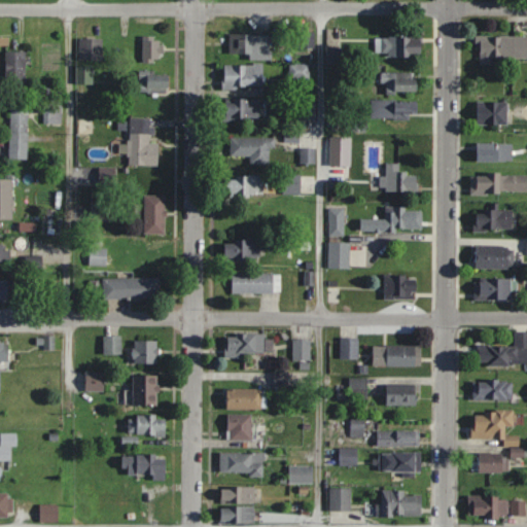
[(230,35),(230,59),(272,59),(272,35),(230,35)]
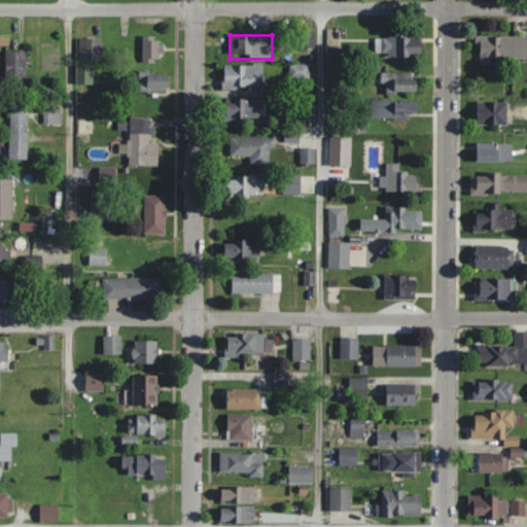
[(142,63),(164,63),(164,37),(142,37),(142,63)]
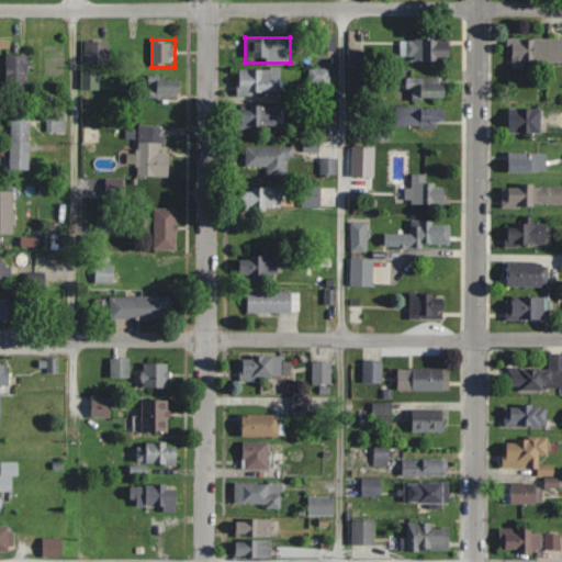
[(450,60),(450,40),(401,40),(401,60),(450,60)]
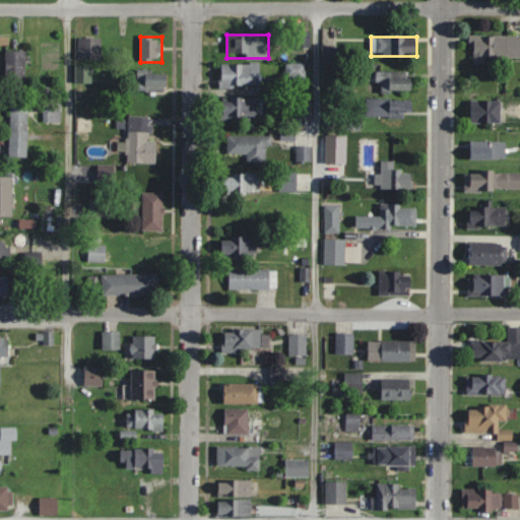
[(471,61),(519,61),(519,37),(471,37),(471,61)]
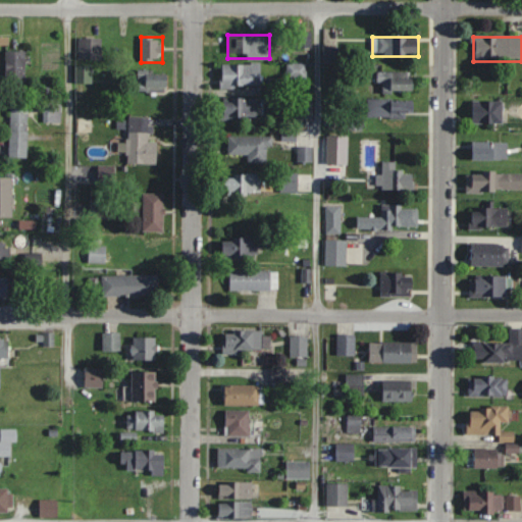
[(102,60),(102,39),(79,39),(79,60),(102,60)]
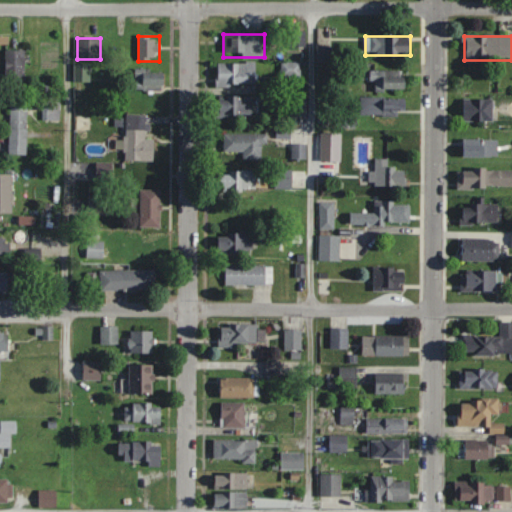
[(318,61),(331,61),(331,47),(318,47),(318,61)]
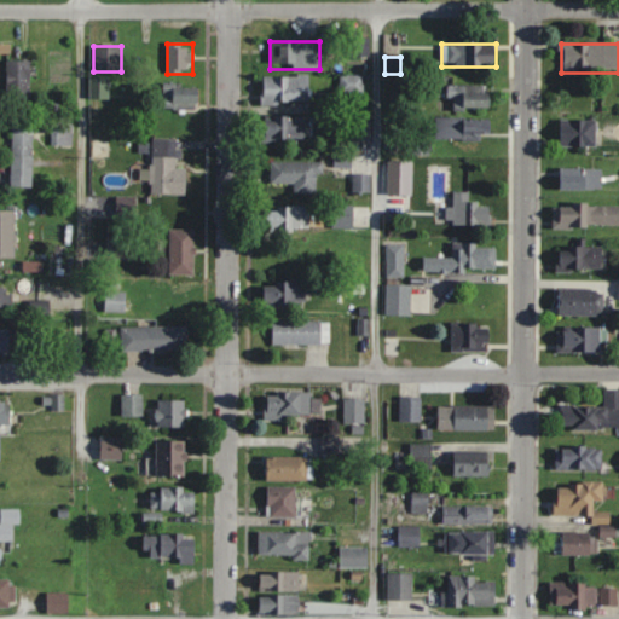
[(30,61),(7,61),(7,99),(30,99),(30,61)]
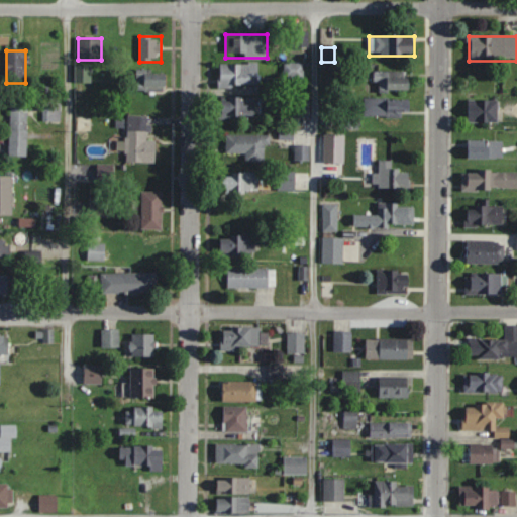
[(257,64),(219,64),(219,87),(257,87),(257,64)]
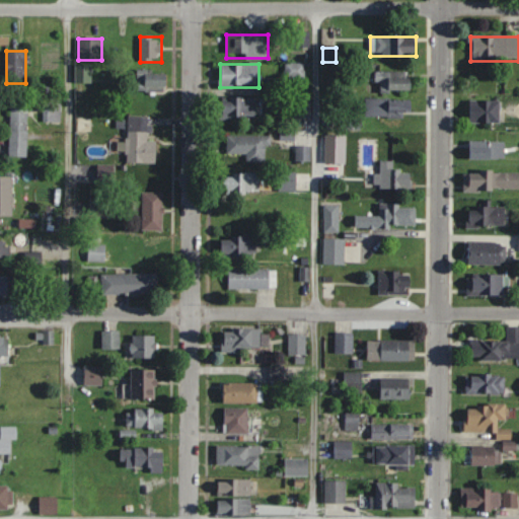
[(286,77),(304,77),(304,64),(286,64),(286,77)]
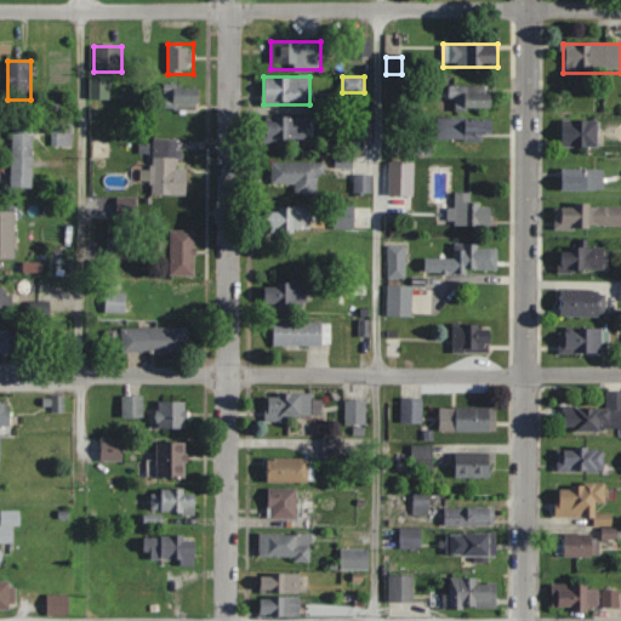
[(90,100),(108,100),(108,78),(90,78),(90,100)]
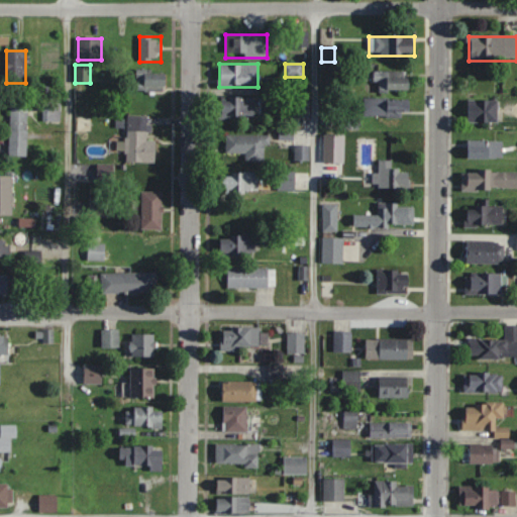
[(136,72),(136,92),(166,92),(166,72),(136,72)]
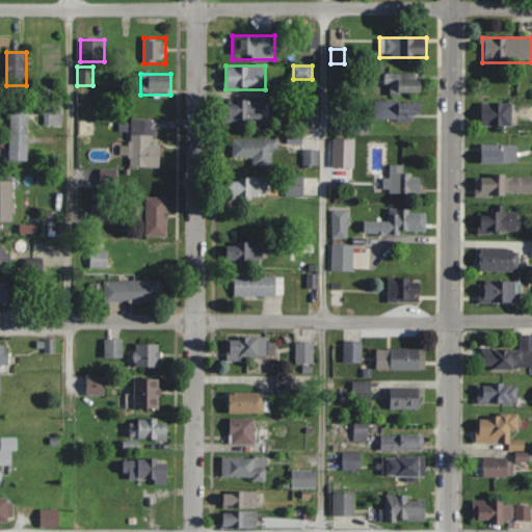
[(422,96),(422,75),(387,75),(387,96),(422,96)]
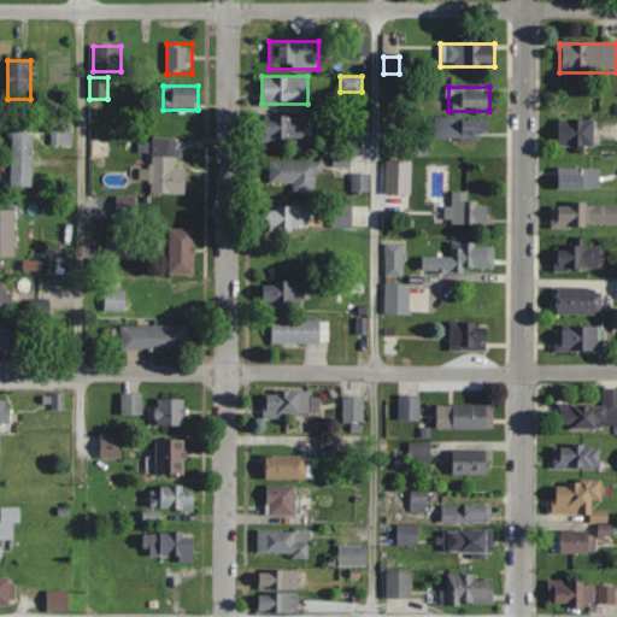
[(304,140),(304,117),(264,117),(264,140),(304,140)]
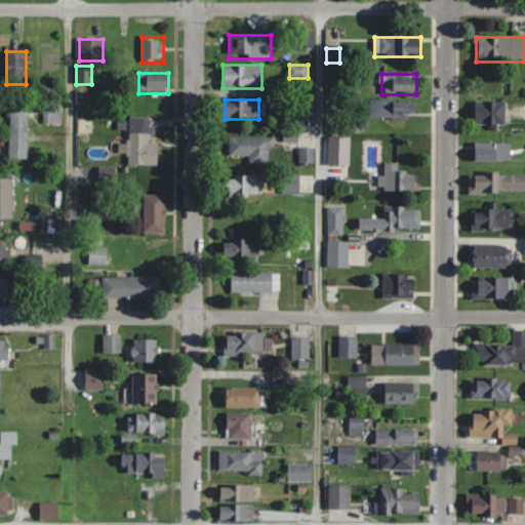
[(370,119),(416,119),(416,108),(400,108),(400,101),(370,101),(370,119)]
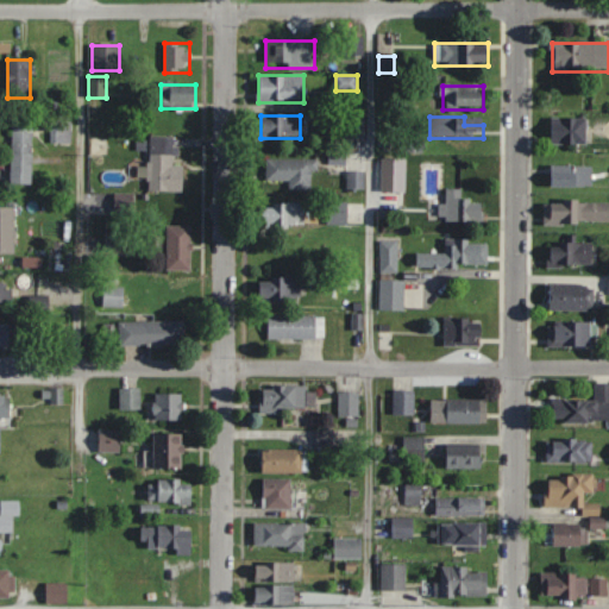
[(588,118),(551,118),(551,145),(588,145),(588,118)]
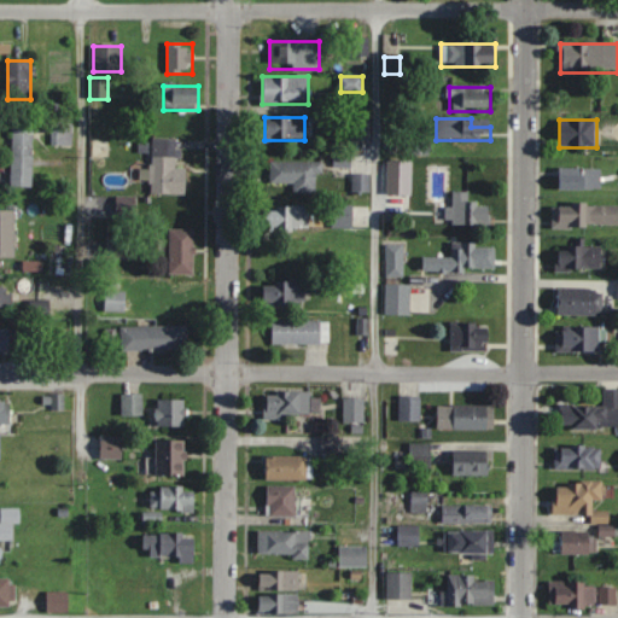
[(11,187),(33,187),(34,123),(12,123),(11,187)]
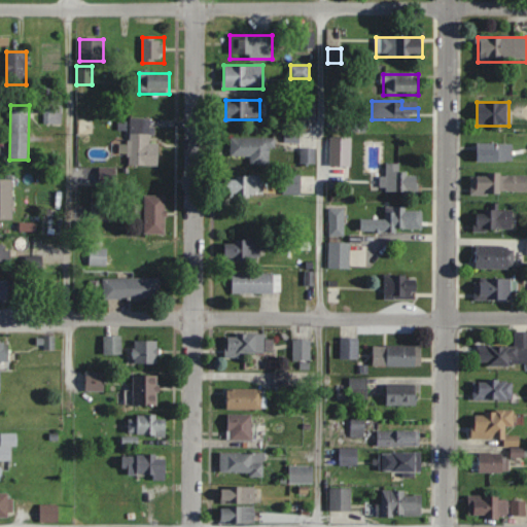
[(366,109),(353,109),(353,132),(366,132),(366,109)]
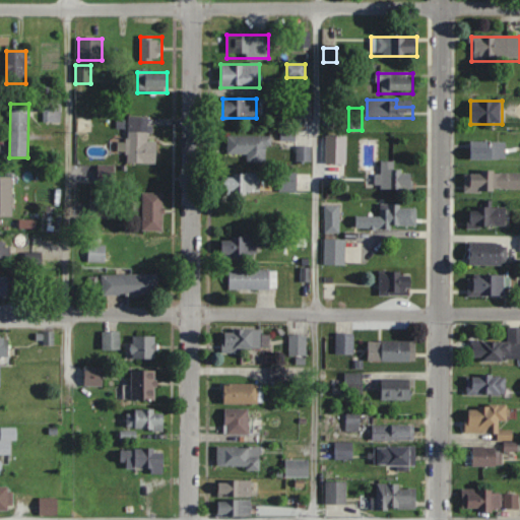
[(155,164),(156,142),(149,142),(149,117),(127,117),(127,164),(155,164)]
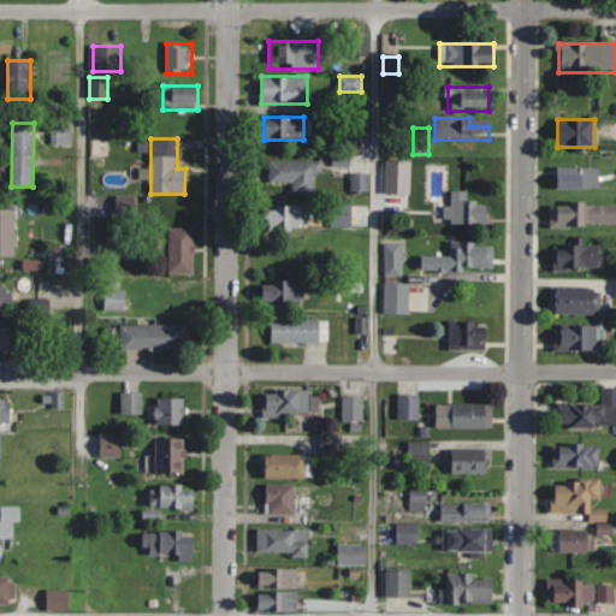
[(369,148),(349,148),(349,154),(332,154),(332,166),(350,166),(350,191),(369,191),(369,148)]
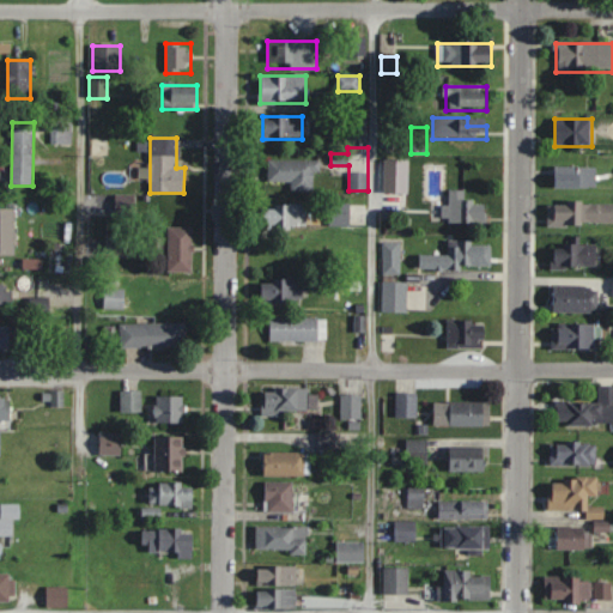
[(291,190),(316,190),(316,161),(268,161),(268,182),(291,182),(291,190)]
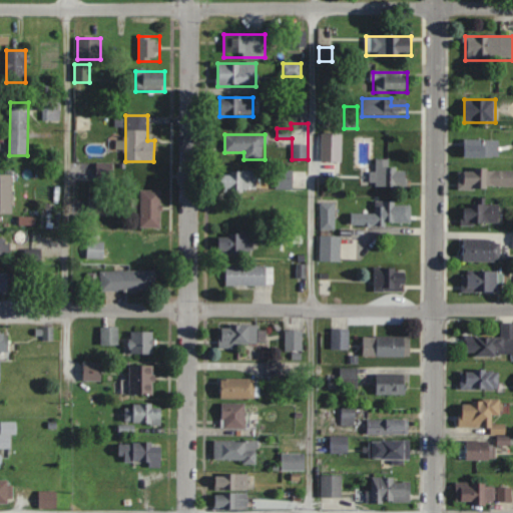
[(499,139),(464,140),(464,158),(499,157),(499,139)]
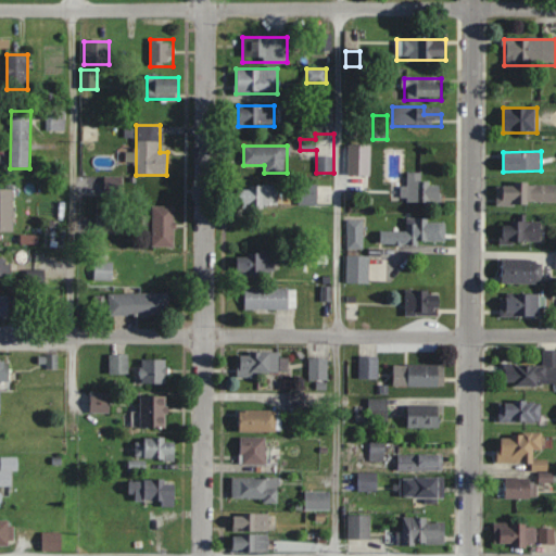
[(407,205),(441,205),(441,192),(430,192),(430,181),(422,181),(422,174),(407,174),(407,205)]
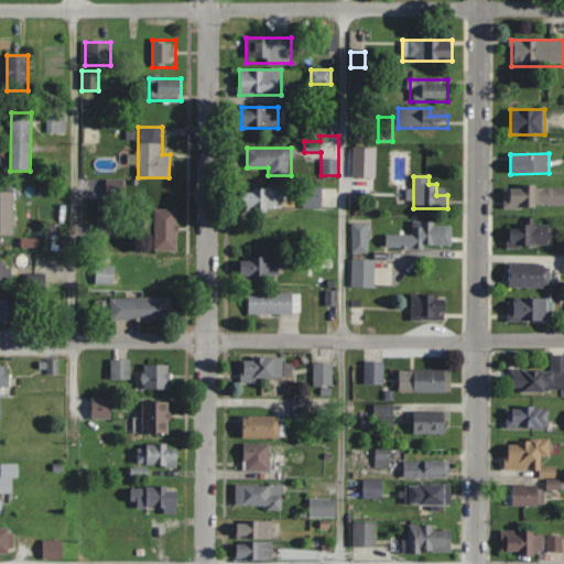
[(107,180),(107,205),(125,205),(125,180),(107,180)]
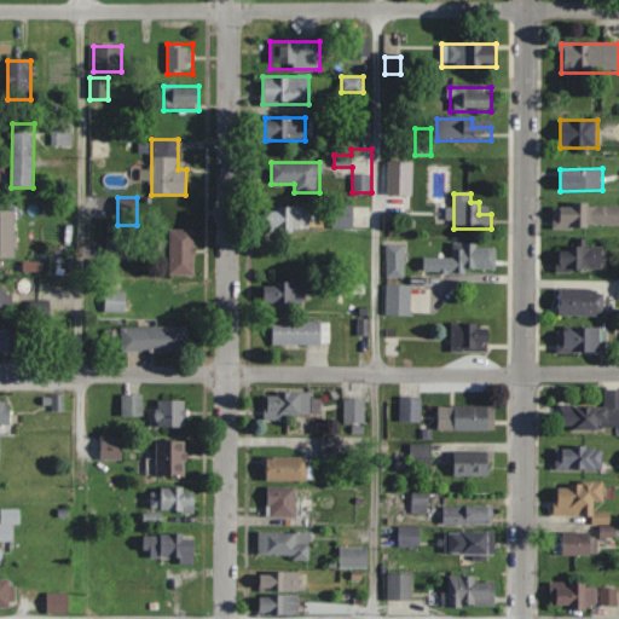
[(553,229),(618,229),(618,204),(554,204),(553,229)]
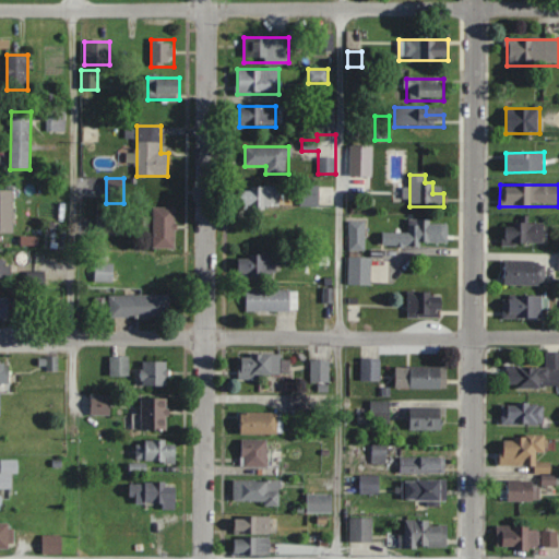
[(335,206),(335,186),(319,186),(319,206),(335,206)]
